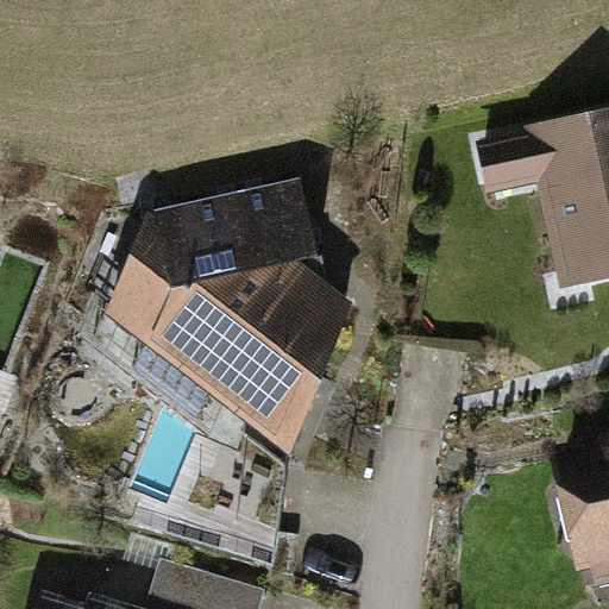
[(608,278),(608,102),(473,132),(488,201),(539,190),(560,289),(608,278)]
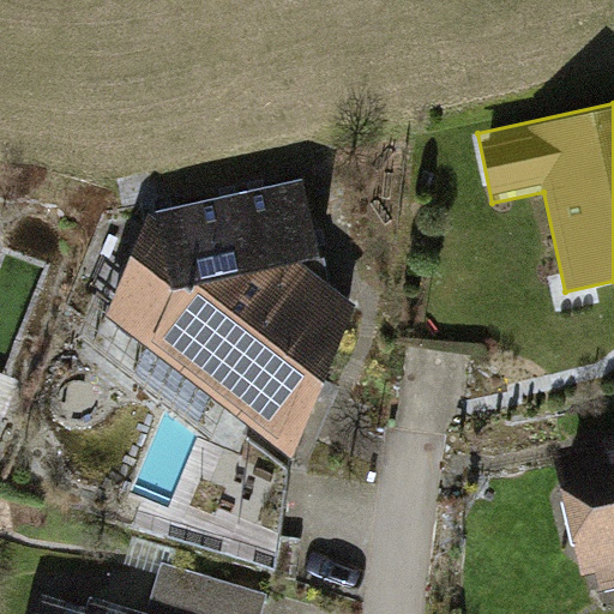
[(101,307),(287,451),(353,301),(298,257),(313,256),(302,174),(148,210),(101,307)]
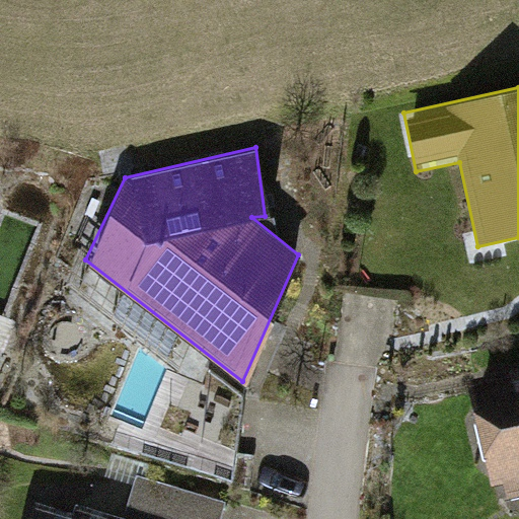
[(0,302),(0,365),(22,312),(0,302)]
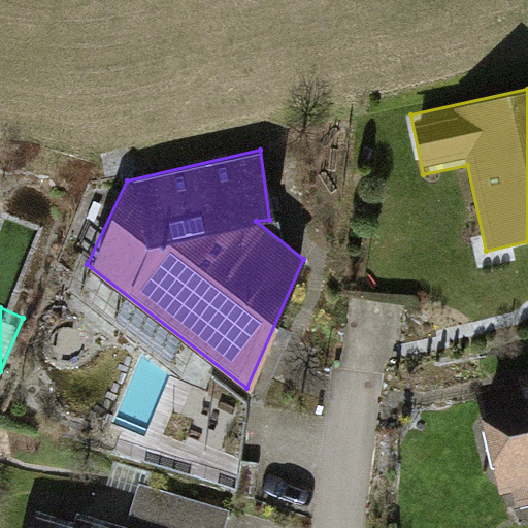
[(527,368),(469,381),(495,507),(527,500),(527,368)]
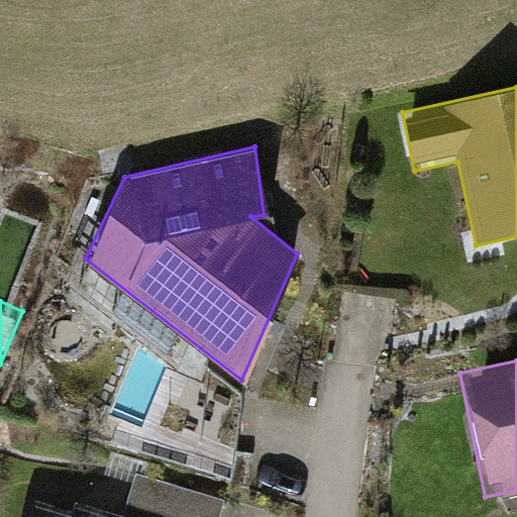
[(141,516),(30,483),(20,516),(141,516)]
